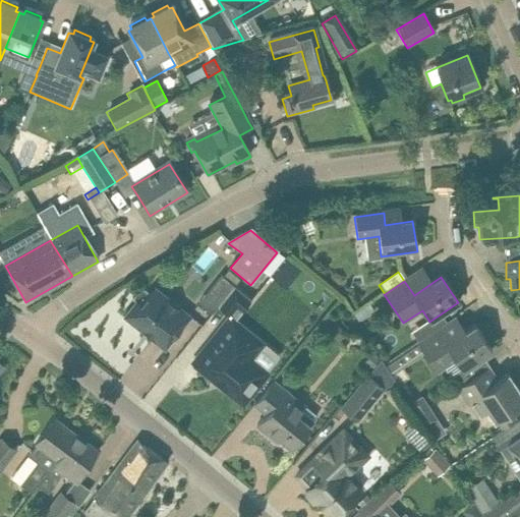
[(140,289),(131,300),(135,303),(139,307),(149,296),(140,289)]
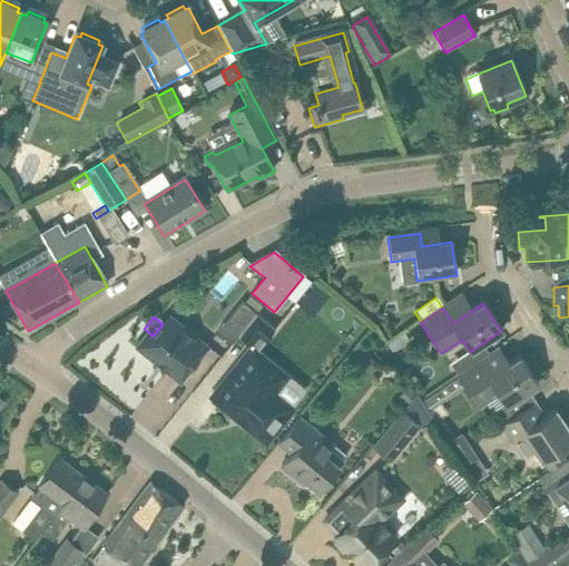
[(255,316),(237,339),(248,347),(256,337),(263,341),(272,330),(255,316)]
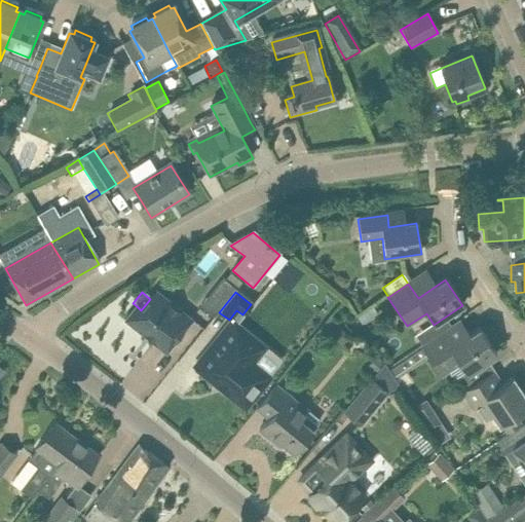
[(150,299),(141,310),(137,306),(124,322),(165,355),(192,322),(170,303),(165,308),(152,297),(150,299)]
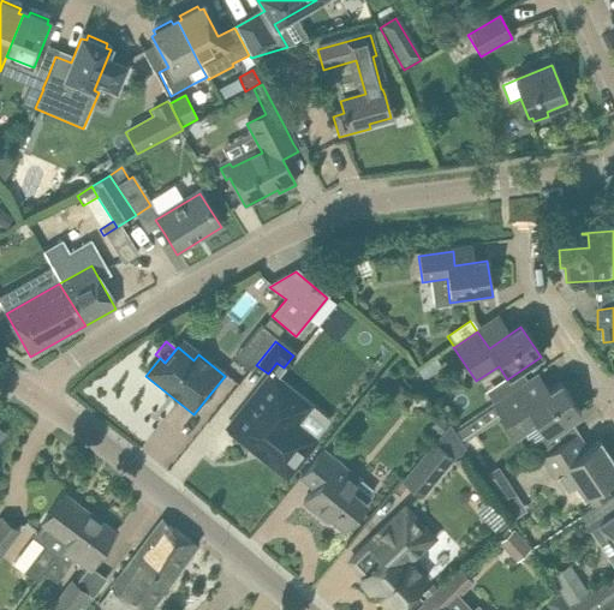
[(440,370),(434,360),(422,369),(428,377),(440,370)]
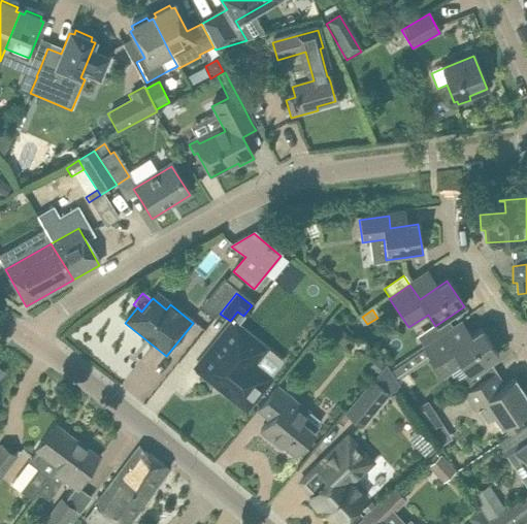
[(229,328),(208,353),(195,369),(246,411),(260,394),(269,383),(245,364),(257,351),(229,328)]
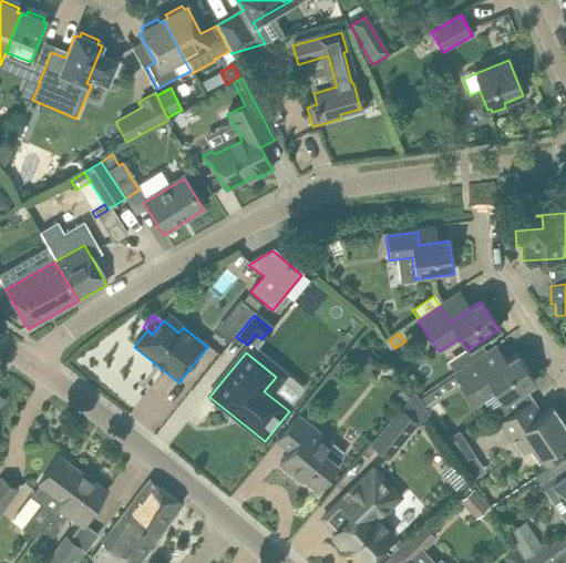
[(476,360),(454,375),(475,406),(496,391),(504,403),(506,402),(523,391),(535,384),(516,356),(486,376),(476,360)]
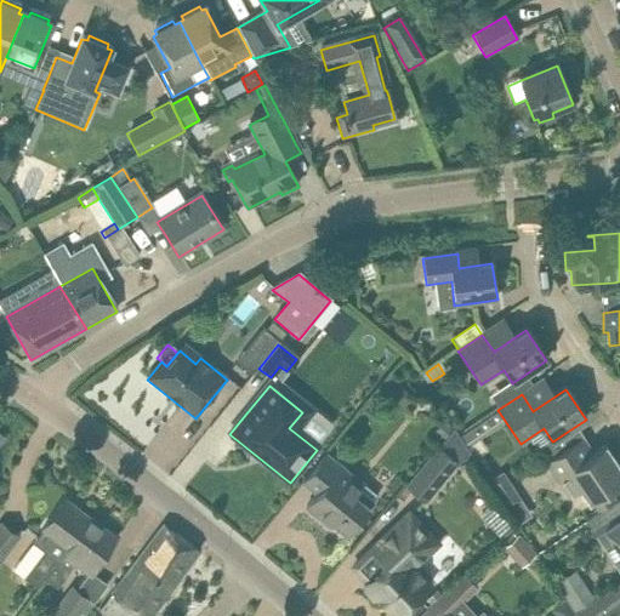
[(491,417),(484,422),(491,433),(499,428),(491,417)]
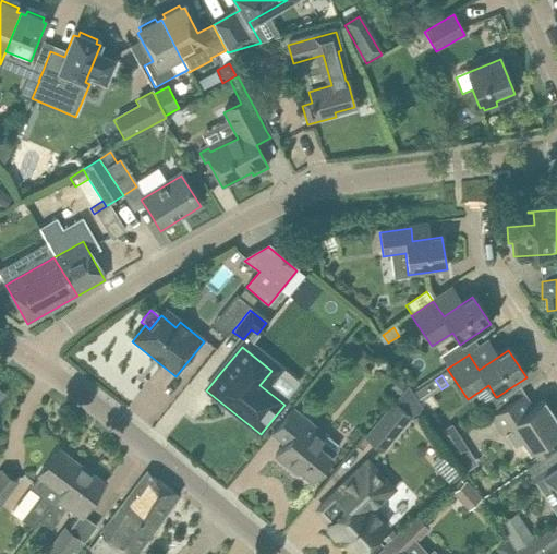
[(425,385),(419,389),(425,399),(432,395),(425,385)]
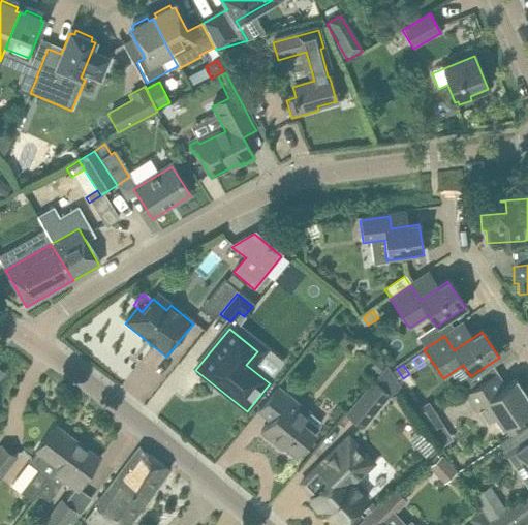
[(385,367),(372,384),(389,398),(387,400),(391,400),(404,395),(397,382),(391,374),(385,367)]
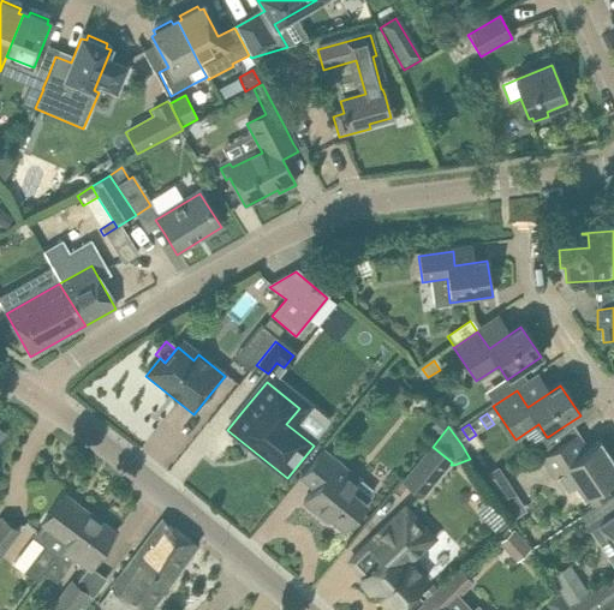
[(547,437),(532,449),(540,460),(556,448),(549,436),(547,437)]
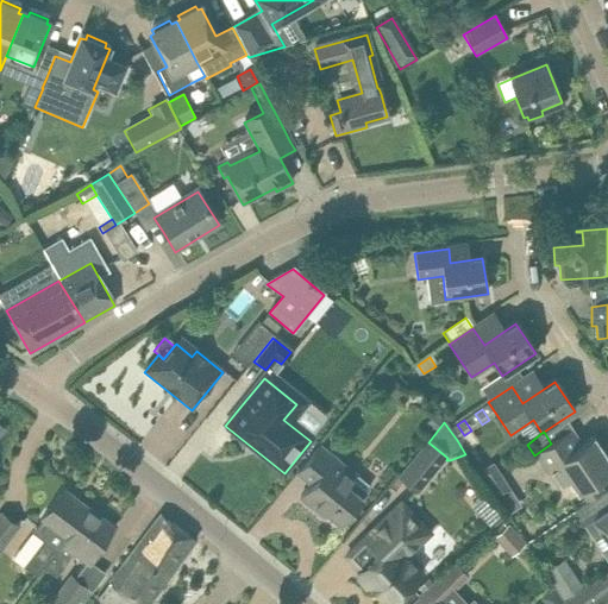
[(551,444),(534,455),(557,490),(569,482),(578,495),(594,484),(607,473),(607,461),(593,439),(562,459),(551,444)]
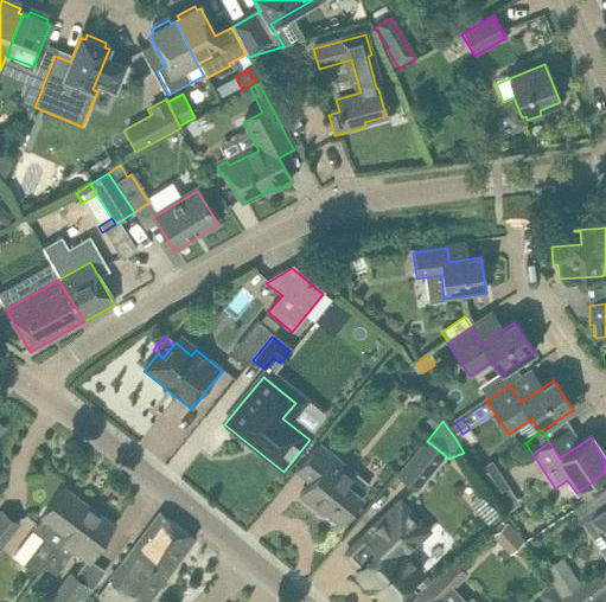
[(445,459),(446,456),(427,441),(420,452),(396,478),(416,493),(445,459)]
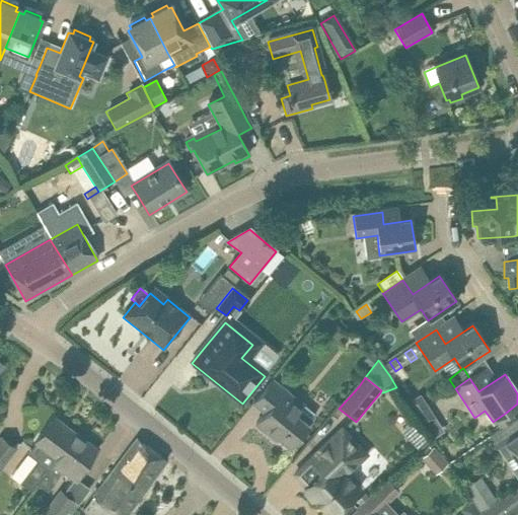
[(266,389),(252,406),(265,415),(257,424),(266,430),(266,435),(274,442),(276,439),(289,449),(301,434),(308,426),(315,418),(295,400),(272,381),(266,389)]
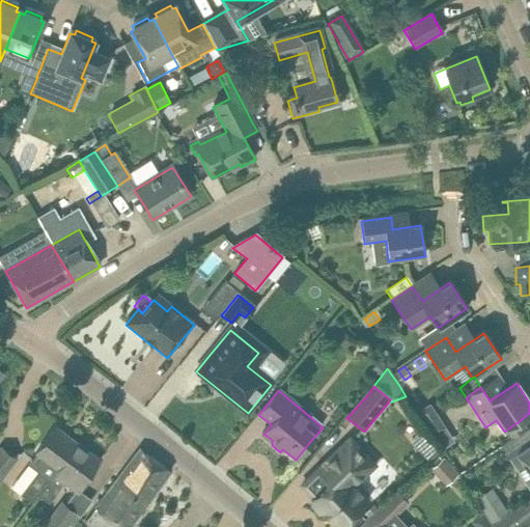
[(436,417),(428,407),(417,415),(424,425),(436,417)]
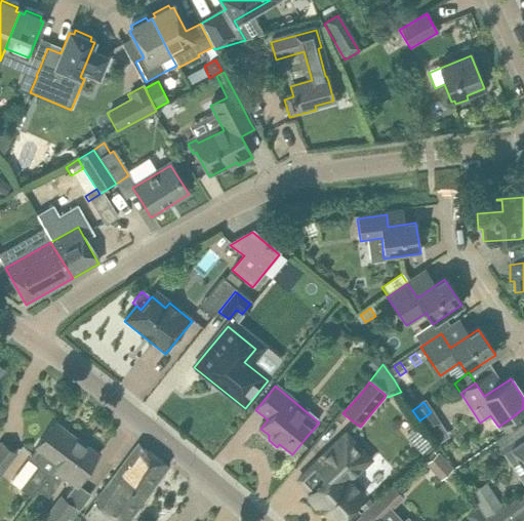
[(437,446),(448,439),(431,412),(419,421),(437,446)]
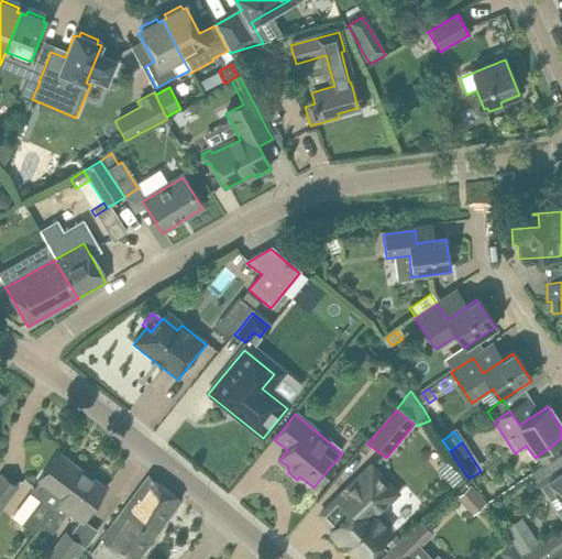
[(41,528),(81,472),(58,455),(45,472),(39,483),(30,495),(12,518),(34,535),(41,527),(41,528)]
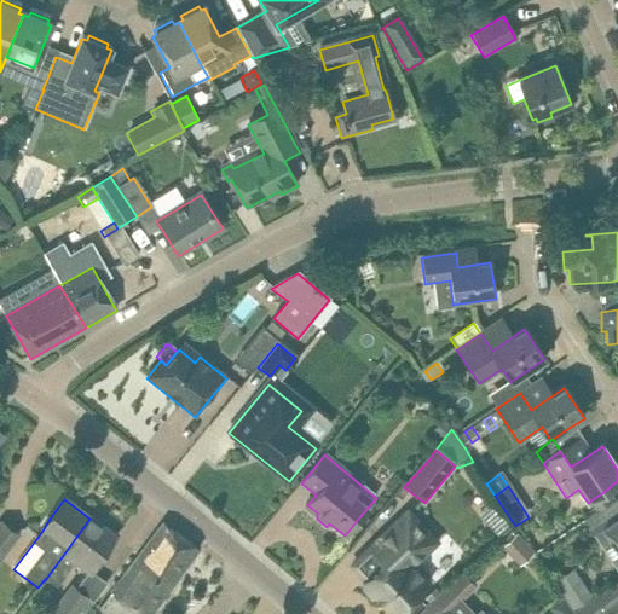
[(583,522),(590,537),(602,529),(617,554),(617,519),(610,505),(583,522)]
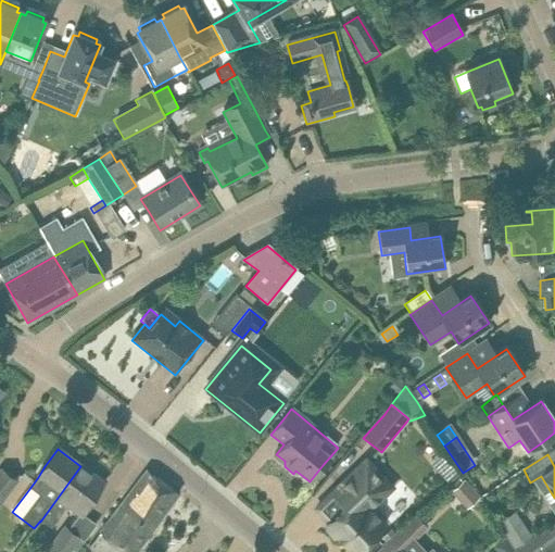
[(438,458),(427,467),(445,487),(456,476),(438,458)]
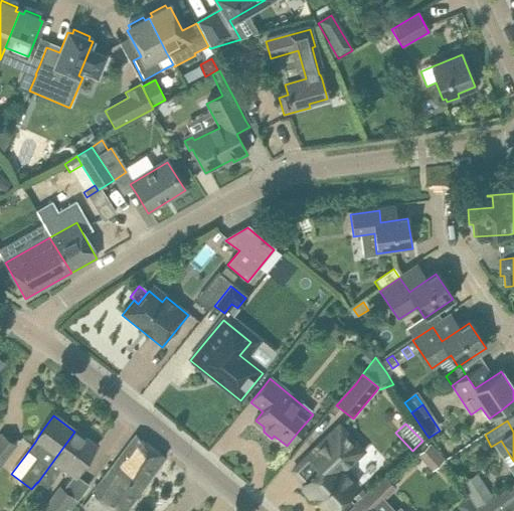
[(338,427),(321,444),(306,458),(319,470),(301,487),(324,510),(332,510),(357,487),(343,473),(363,453),(338,427)]
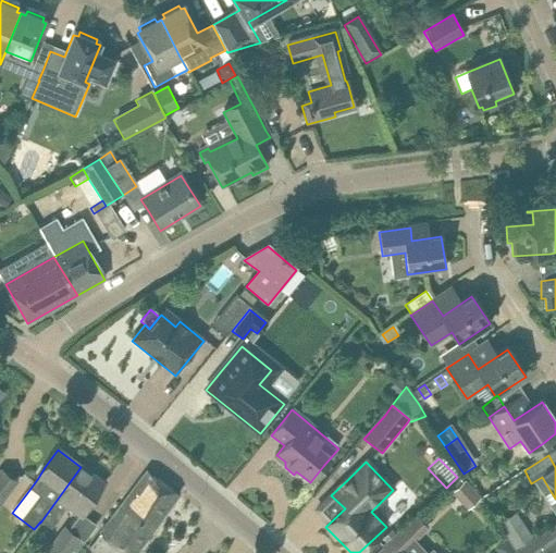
[(81,467),(40,523),(51,530),(69,506),(81,516),(91,502),(104,484),(81,467)]
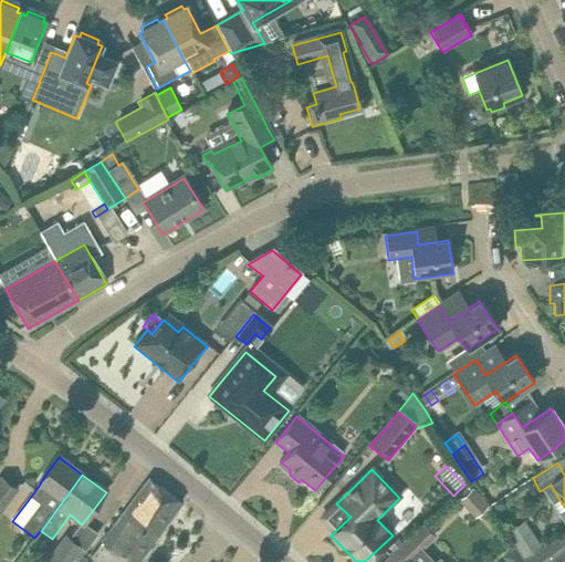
[(149,480),(136,498),(91,559),(94,561),(137,561),(181,505),(149,480)]
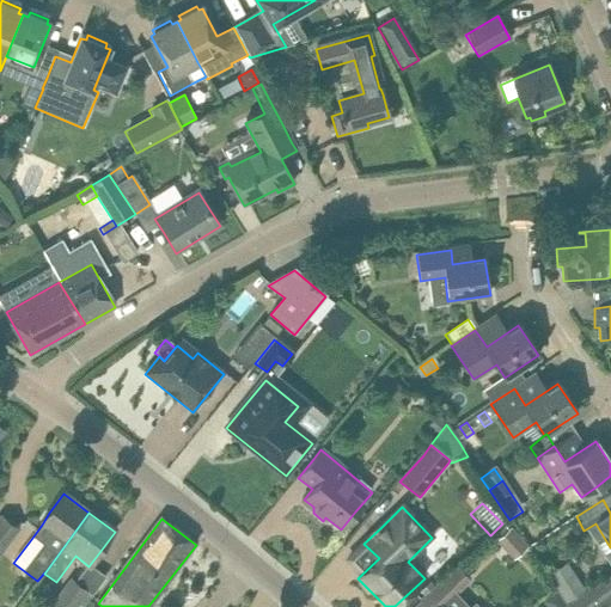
[(0,553),(17,531),(0,520),(0,553)]
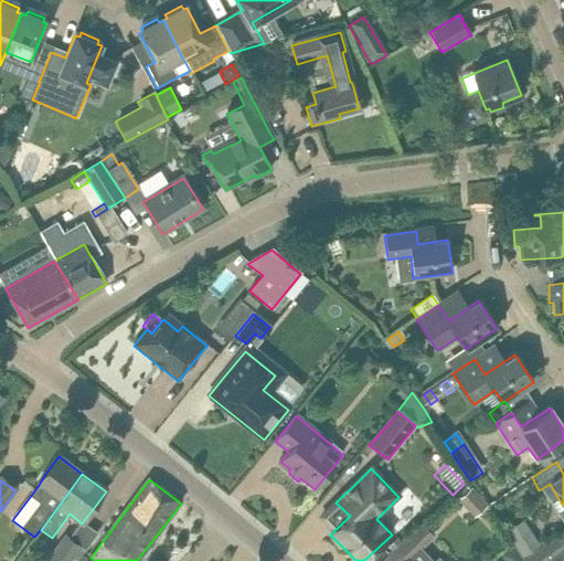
[(475,517),(488,505),(472,488),(459,500),(475,517)]
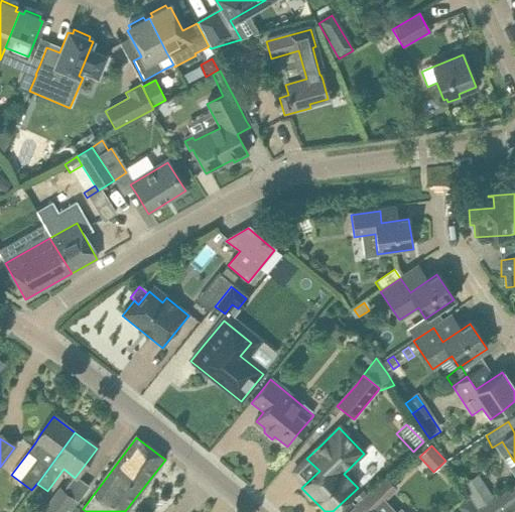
[(463,485),(478,508),(494,498),(479,475),(463,485)]
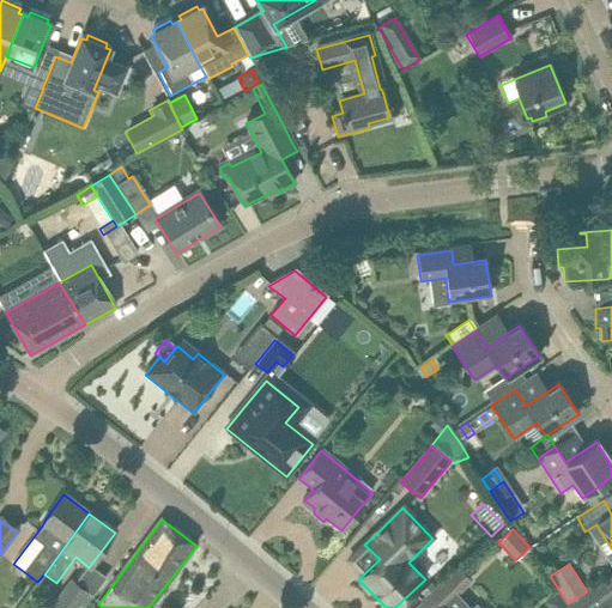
[(477,607),(476,606),(474,607),(443,607),(471,582),(459,570),(419,607),(477,607)]
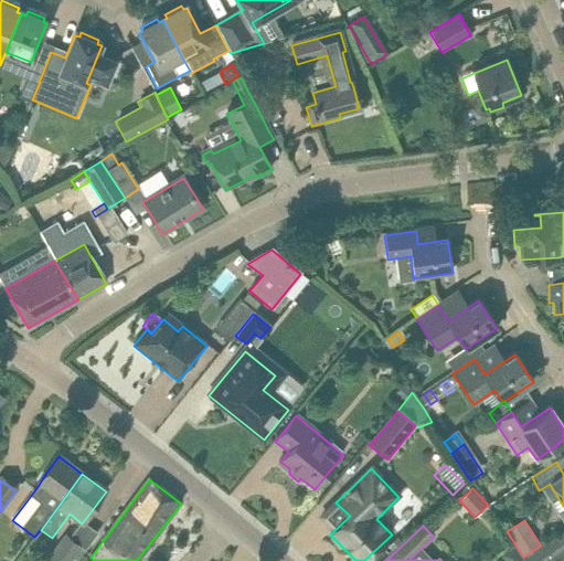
[(563,532),(522,560),(551,560),(563,552),(563,532)]
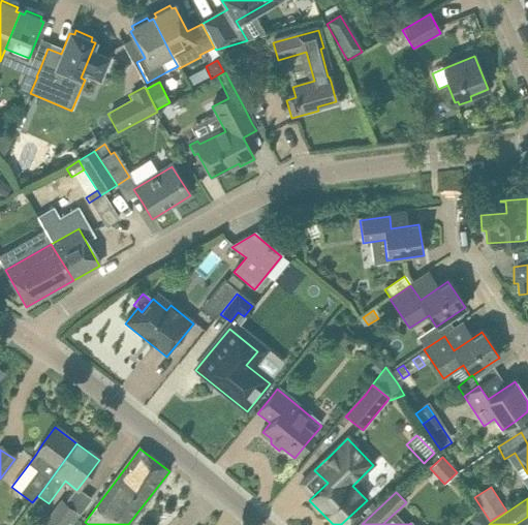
[(70,524),(78,516),(60,503),(44,524),(70,524)]
